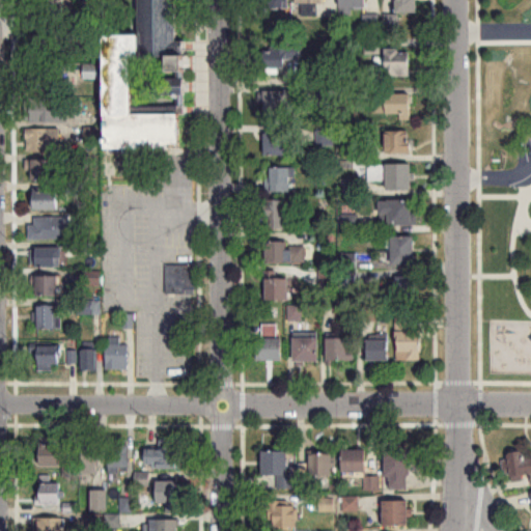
[(107,148),(182,147),(182,113),(135,114),(135,80),(148,80),(148,101),(185,101),(185,72),(188,72),(188,53),(177,53),(176,0),(140,0),(140,33),(106,34),(107,148)]
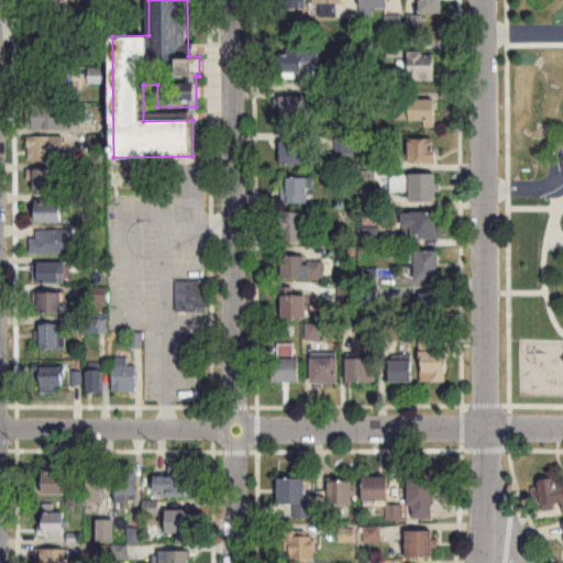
[(307,0),(285,0),(286,9),(307,9),(307,0)]
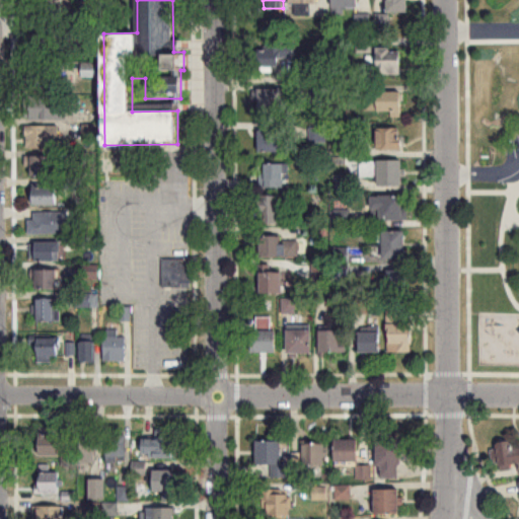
[(332,0),(332,9),(361,9),(360,0),(332,0)]
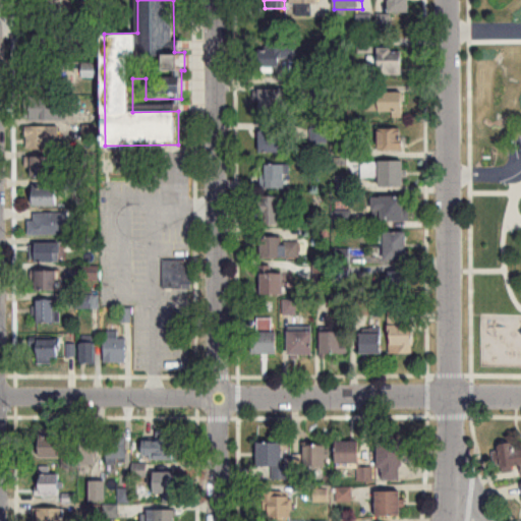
[(408,0),(388,0),(388,11),(409,11),(408,0)]
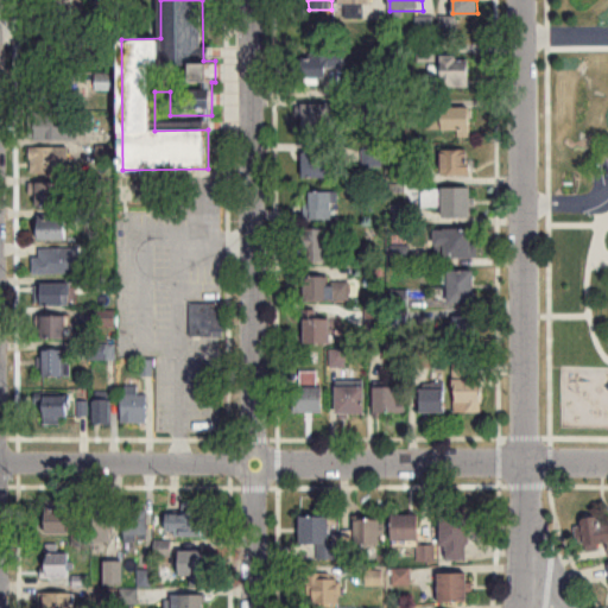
[(416,17),(416,33),(434,33),(434,17),(416,17)]
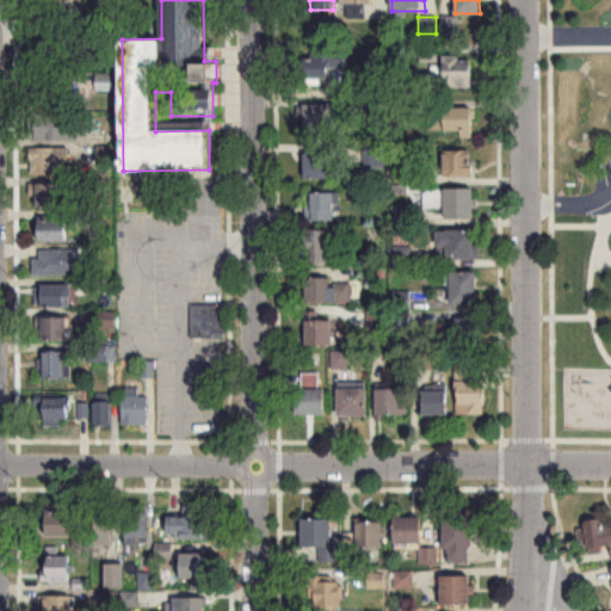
[(331,67),(343,67),(343,39),(313,39),(313,59),(306,59),(306,81),(331,81),(331,67)]
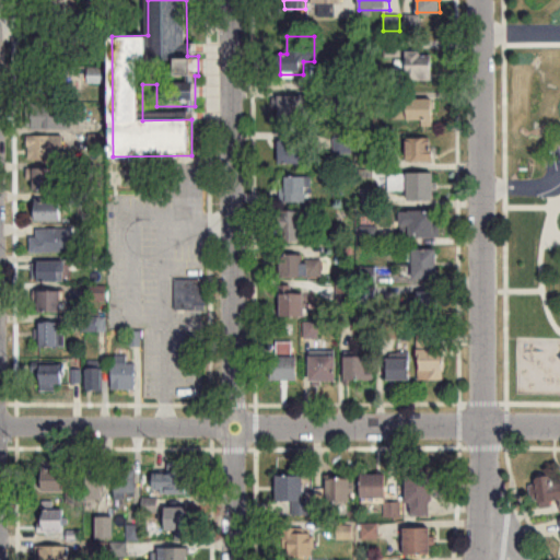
[(26,37),(26,62),(56,62),(56,37),(26,37)]
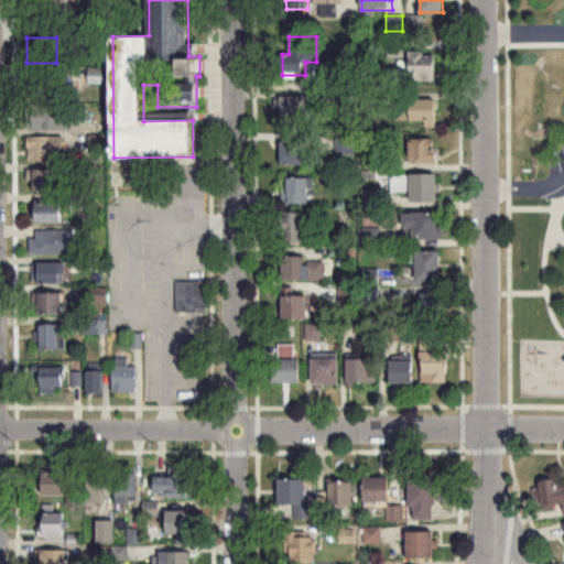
[(437,80),(437,51),(410,51),(410,80),(437,80)]
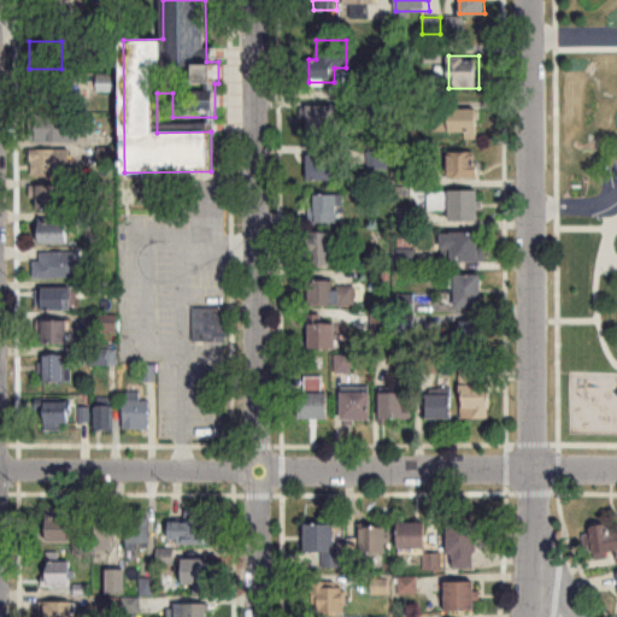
[(98,92),(110,92),(110,77),(98,77),(98,92)]
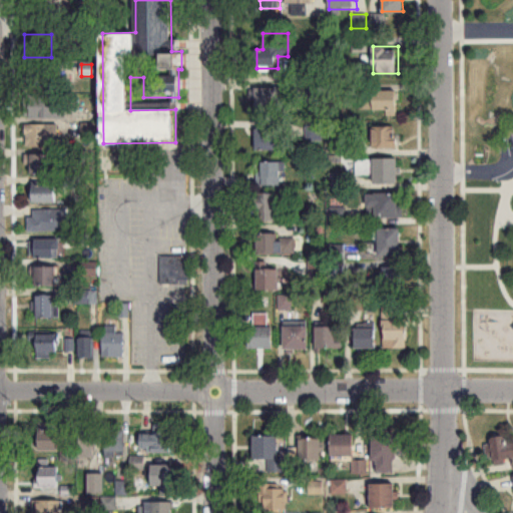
[(54,66),(26,66),(26,87),(54,87),(54,66)]
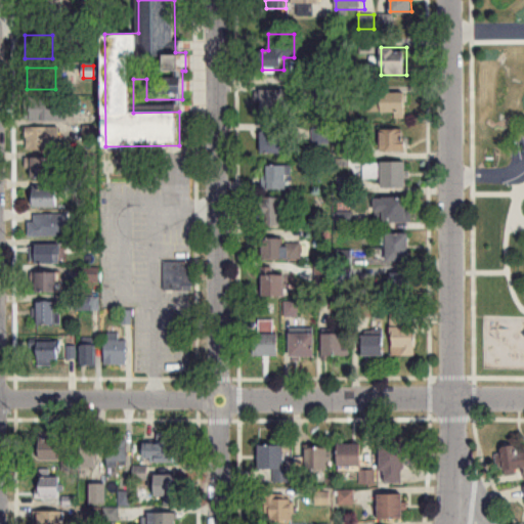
[(284,119),(284,88),(260,88),(260,119),(284,119)]
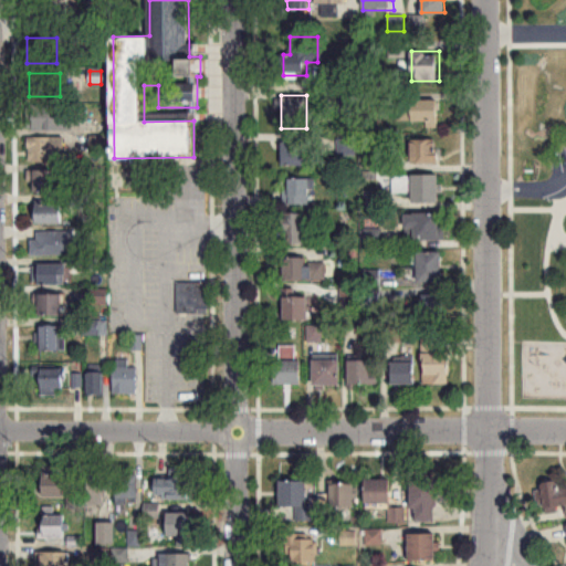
[(72,130),(72,106),(32,106),(32,130),(72,130)]
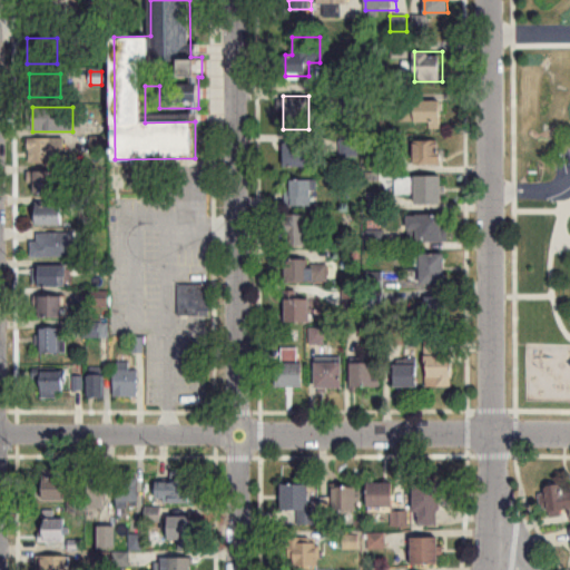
[(430,121),(430,128),(442,128),(442,109),(400,109),(400,121),(430,121)]
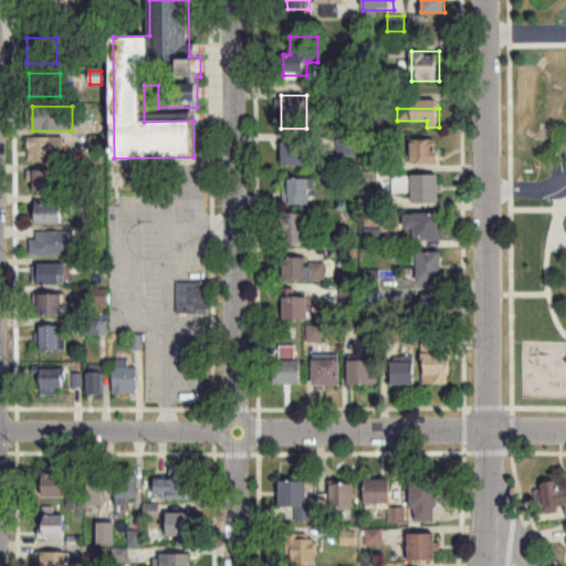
[(29,137),(29,163),(63,163),(63,137),(29,137)]
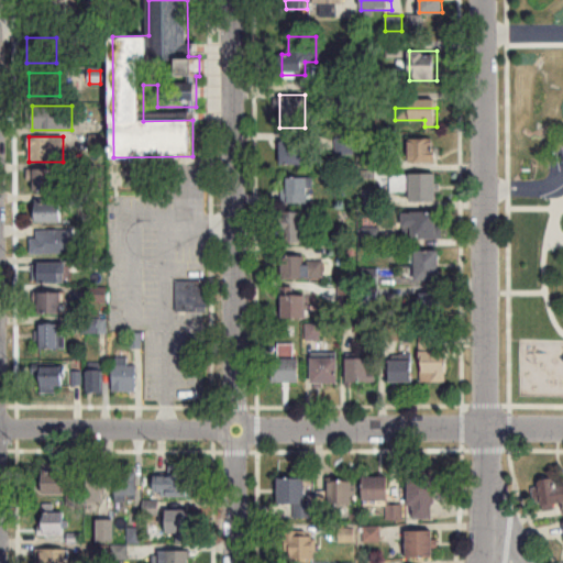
[(337,154),(352,154),(352,138),(337,138),(337,154)]
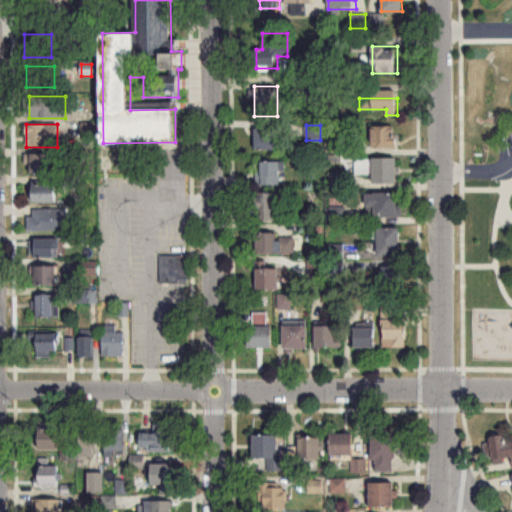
[(396,148),(396,126),(372,126),(372,148),(396,148)]
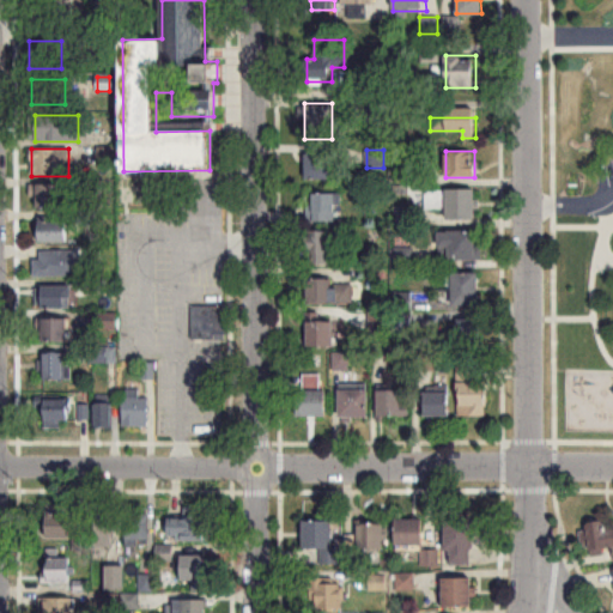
[(305,180),(334,180),(334,152),(305,152),(305,180)]
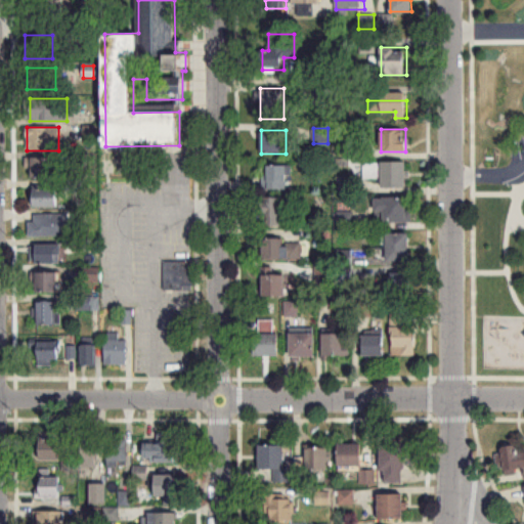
[(32,179),(59,179),(59,158),(32,158),(32,179)]
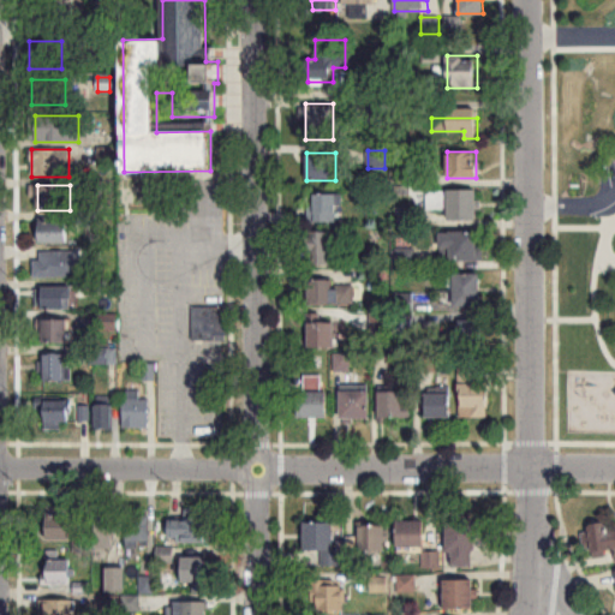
[(477,189),(448,189),(448,220),(477,220),(477,189)]
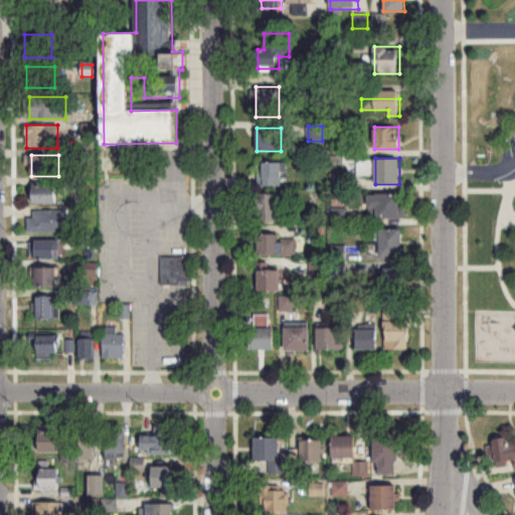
[(371,176),(371,159),(357,159),(357,176),(371,176)]
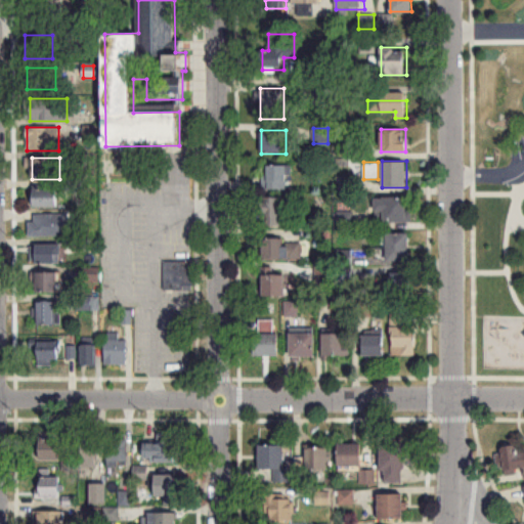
[(287,190),(287,165),(263,165),(263,190),(287,190)]
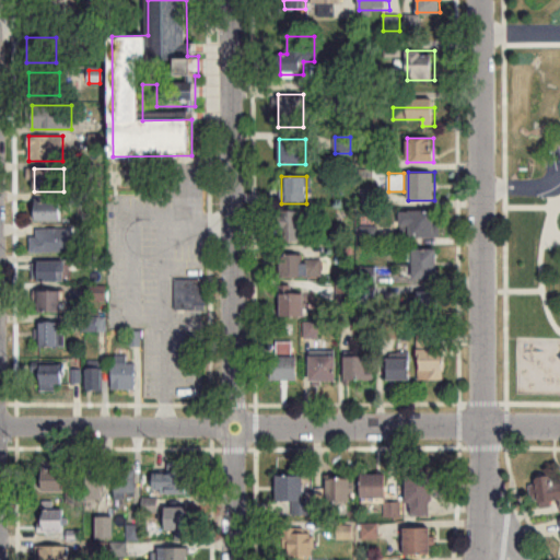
[(62,222),(62,199),(35,199),(35,222),(62,222)]
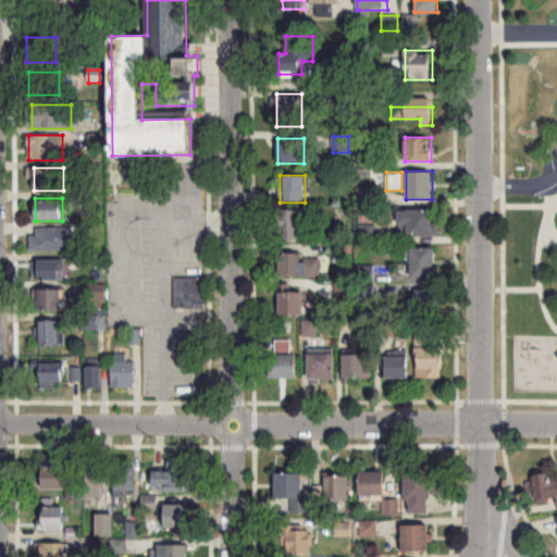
[(300,239),(300,210),(279,210),(279,239),(300,239)]
